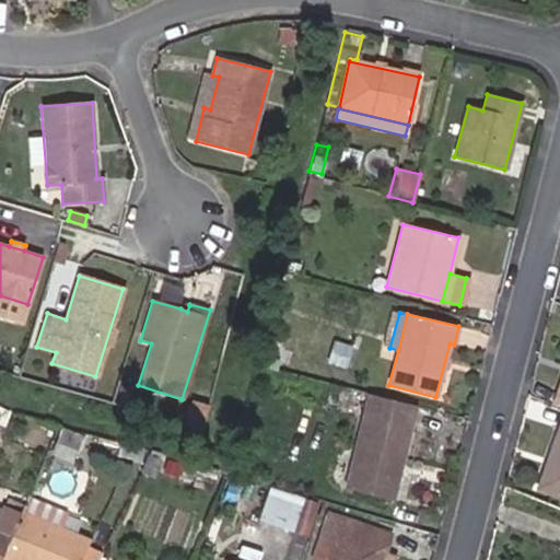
[(346,363),(349,350),(336,346),(331,359),(346,363)]
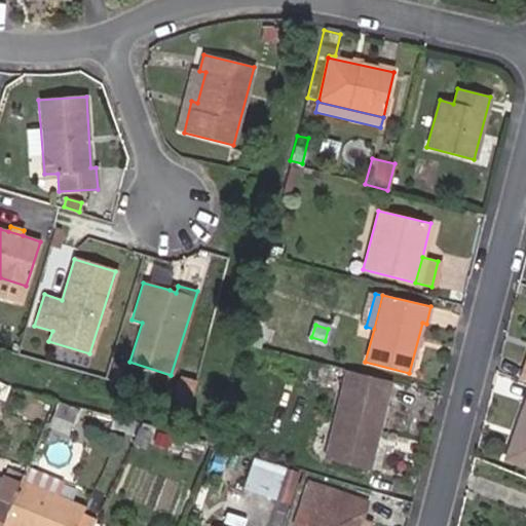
[(314,359),(316,349),(306,347),(304,357),(314,359)]
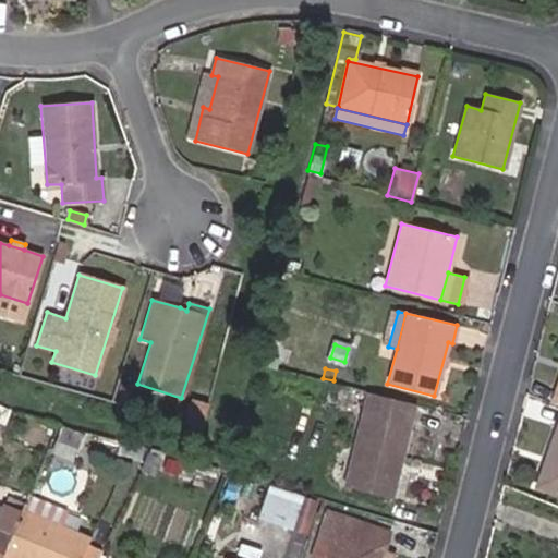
[(390,498),(413,404),(367,393),(343,487),(390,498)]
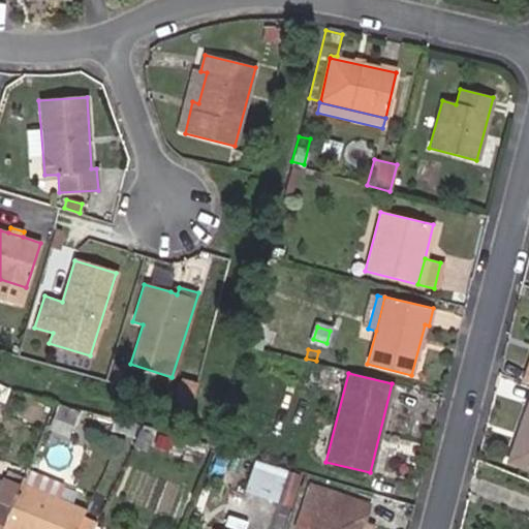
[(528,470),(528,401),(517,434),(523,436),(512,464),(528,470)]
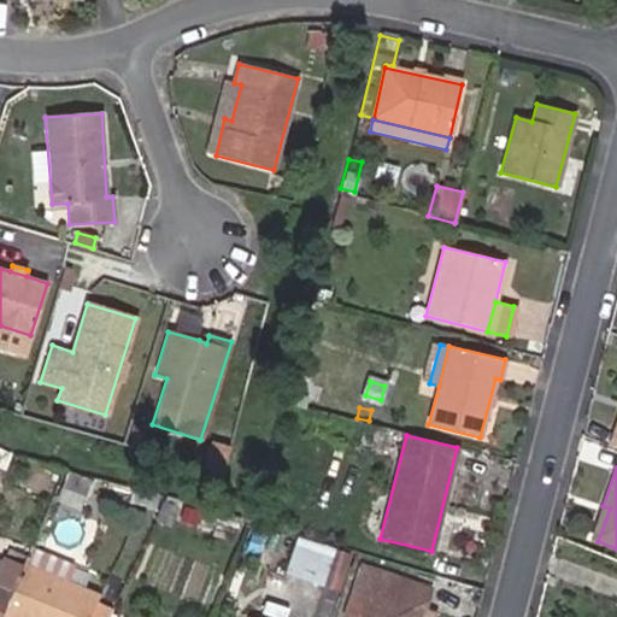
[(77,509),(88,480),(68,471),(57,500),(77,509)]
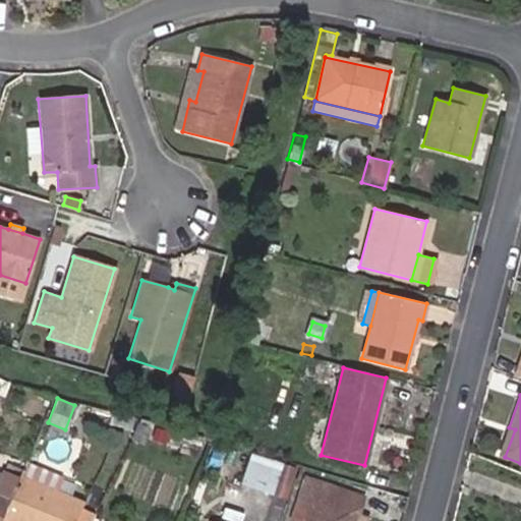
[(129,427),(131,418),(113,413),(110,422),(129,427)]
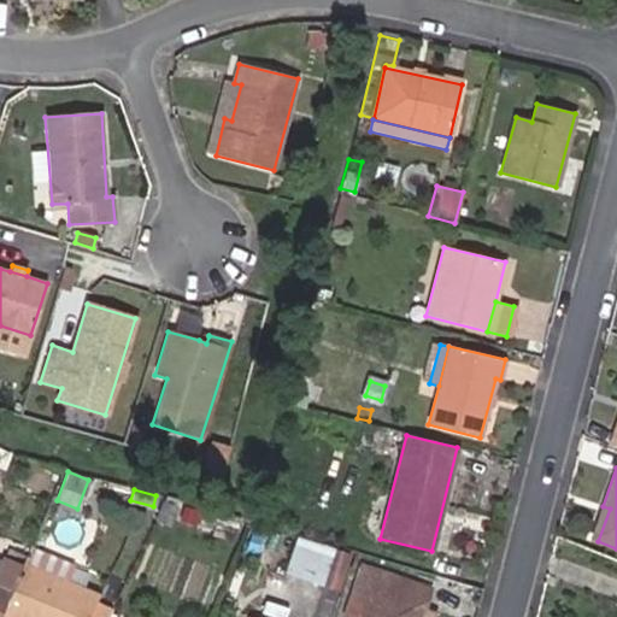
[(168,527),(176,509),(163,503),(154,522),(168,527)]
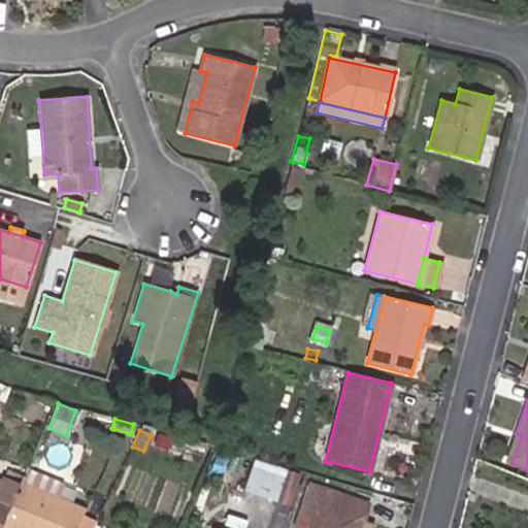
[(512,463),(522,435),(516,433),(506,461),(512,463)]
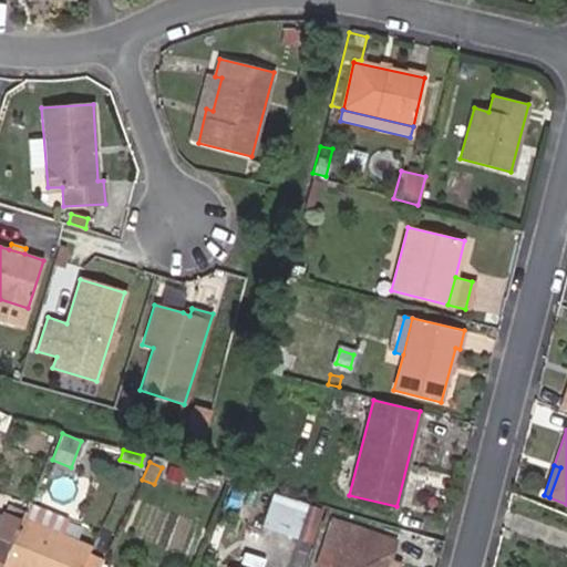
[(267,505),(271,495),(257,490),(254,501),(267,505)]
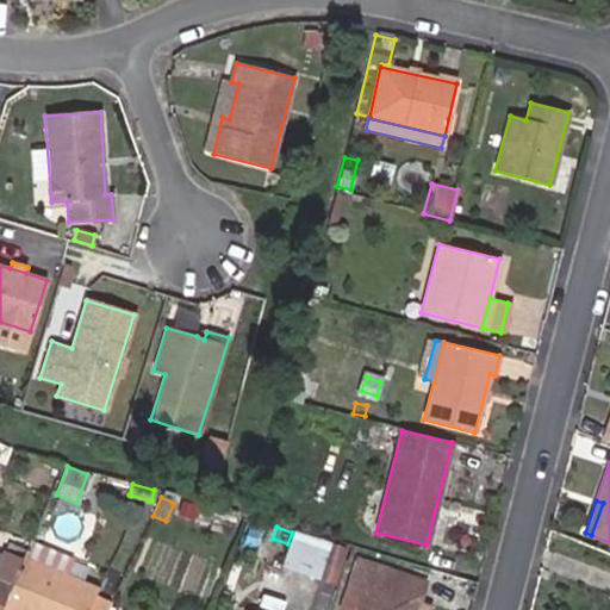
[(335,585),(347,548),(294,531),(281,566),(335,585)]
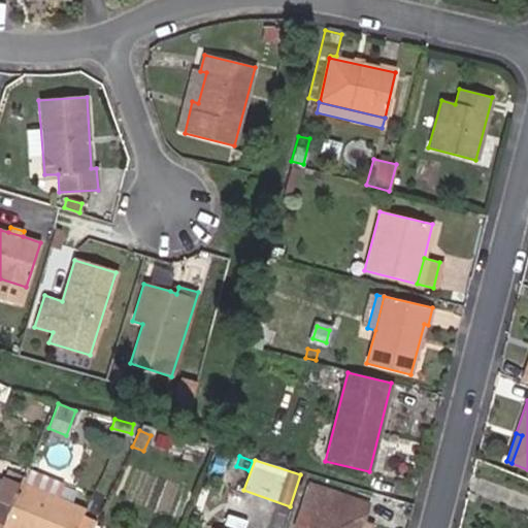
[(19,484),(22,476),(6,469),(3,479),(19,485),(19,484)]
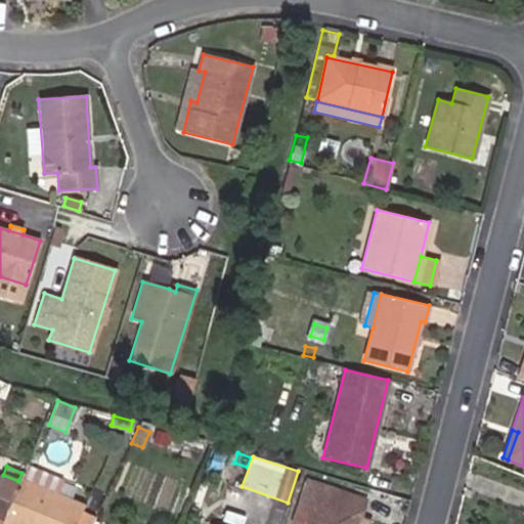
[(0,522),(18,481),(3,475),(2,477),(0,480),(0,522)]
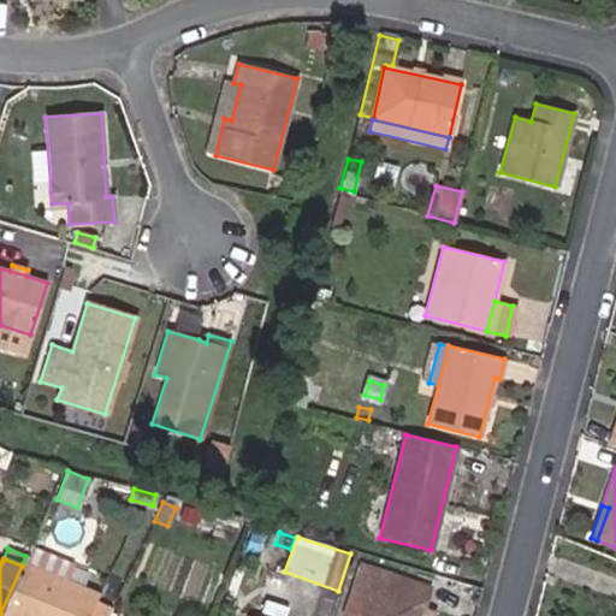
[(89,615),(96,602),(99,596),(22,564),(22,566),(0,614),(0,615),(3,615),(89,615)]
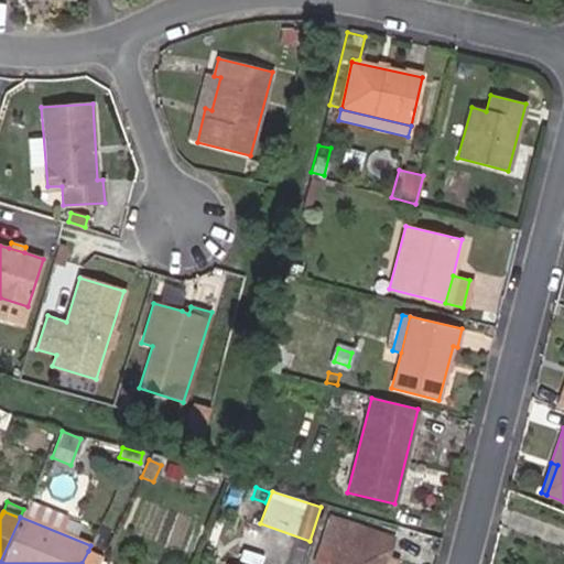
[(377,563),(382,551),(389,553),(394,538),(329,518),(314,562),(322,563),(377,563)]
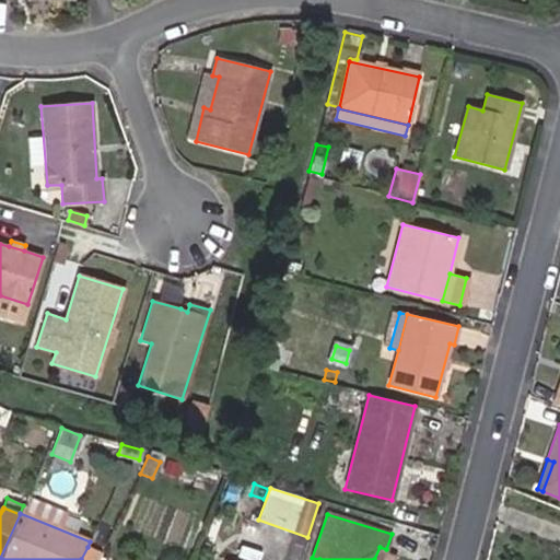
[(98,559),(102,552),(88,547),(81,559),(98,559)]
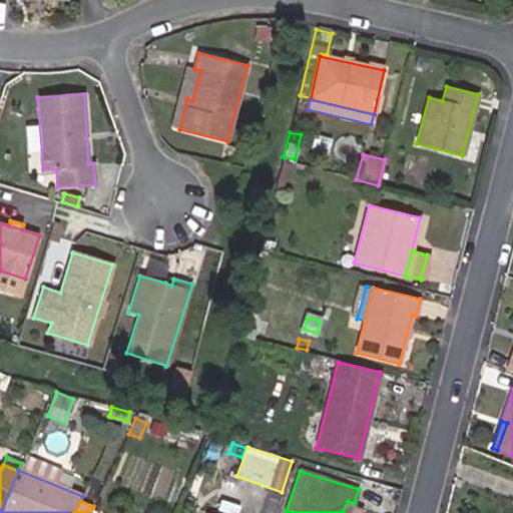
[(350,512),(354,503),(348,501),(343,512),(350,512)]
